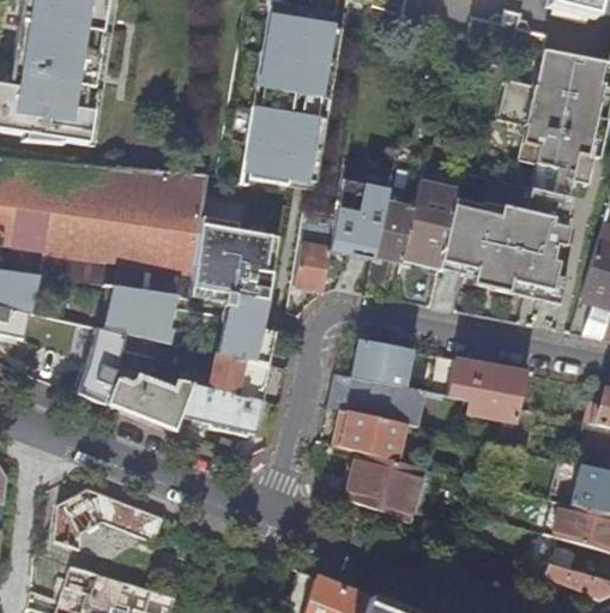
[(6,0),(0,41),(0,82),(12,0),(6,0)]
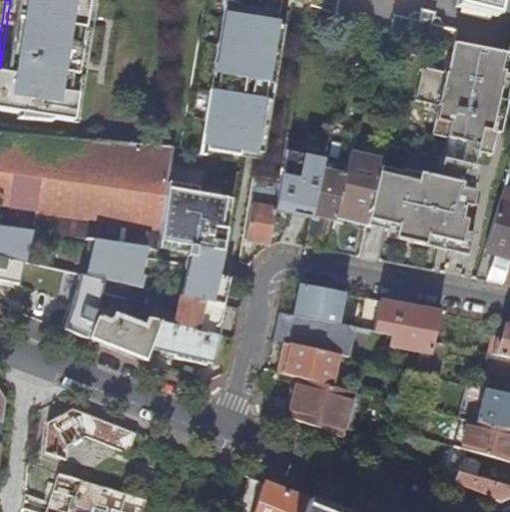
[(0,112),(81,123),(97,0),(10,0),(0,68),(0,112)]
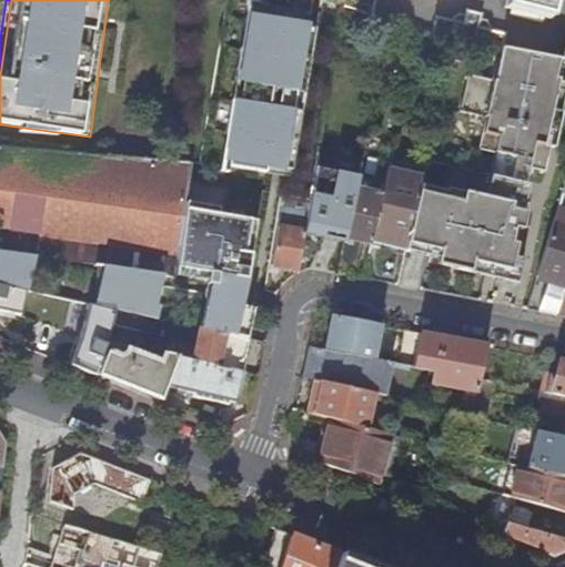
[(248,0),(234,78),(241,79),(236,108),(232,133),(228,162),(264,169),(265,162),(290,165),(298,119),(290,118),(295,89),(303,90),(314,27),(306,26),(311,0),(248,0)]
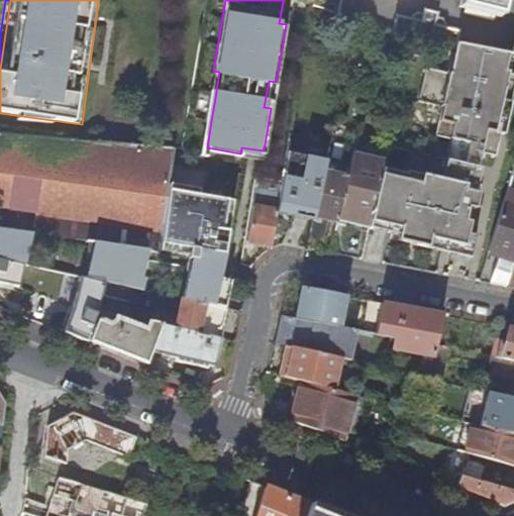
[(283,0),(279,23),(286,24),(289,0),(283,0)]
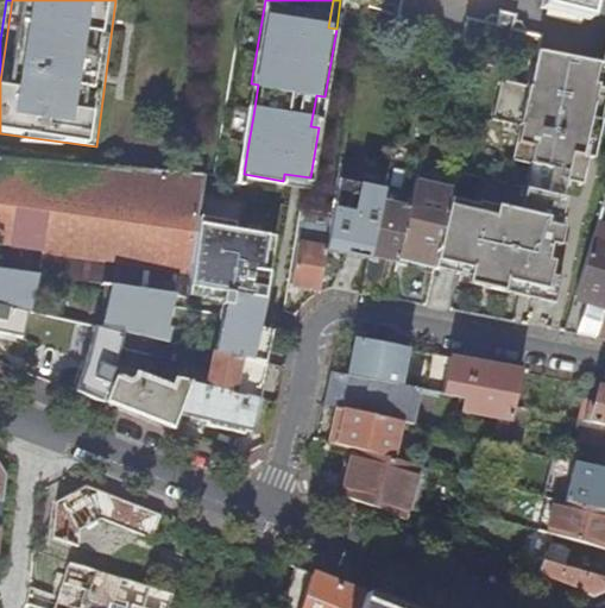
[(371,0),(371,1),(370,8),(401,17),(404,0),(371,0)]
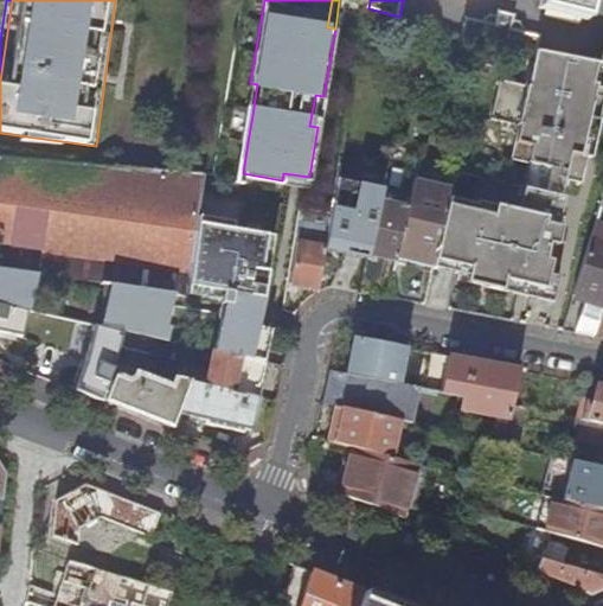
[(544,0),(543,6),(549,8),(583,16),(590,18),(594,0),(544,0)]
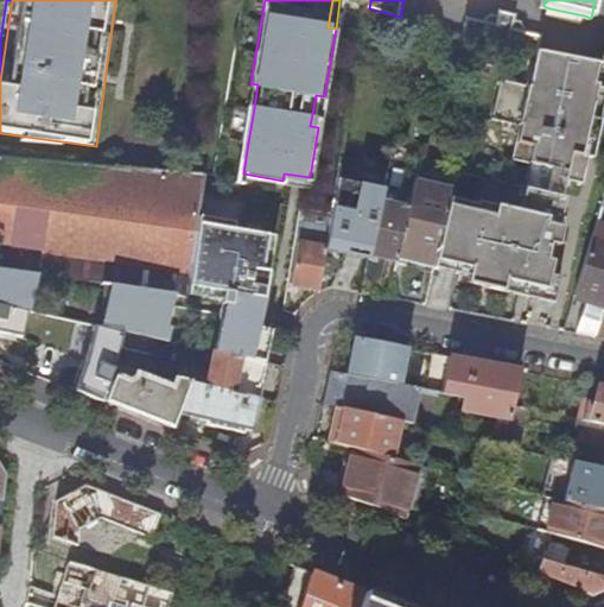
[(550,8),(548,13),(583,21),(584,16),(550,8)]
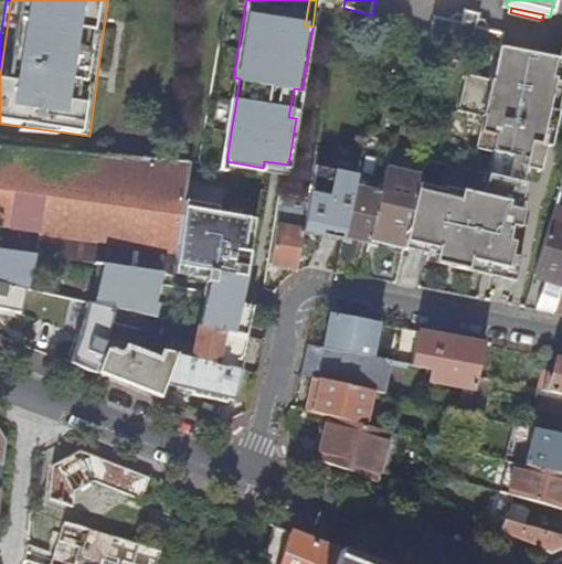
[(435,16),(433,32),(455,36),(489,43),(502,46),(504,46),(506,31),(490,28),(491,24),(486,19),(480,18),(481,12),(466,9),(465,14),(460,13),(454,17),(453,19),(435,16)]
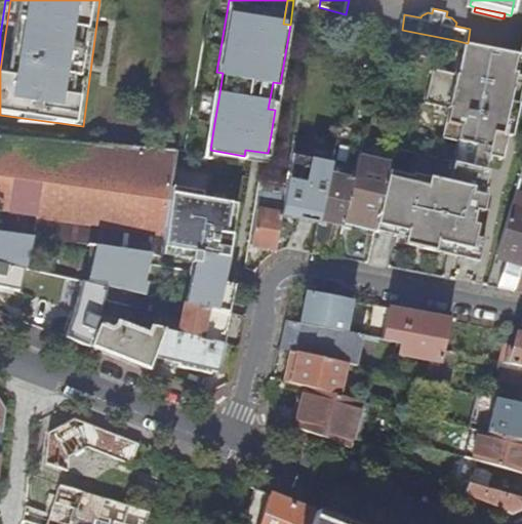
[(391,170),(376,231),(391,234),(407,238),(406,244),(420,247),(437,251),(439,241),(474,250),(479,228),(487,230),(492,210),(486,208),(489,196),(486,195),(495,155),(507,158),(512,135),(514,136),(521,103),(521,74),(519,74),(521,64),(521,54),(485,46),(468,43),(467,43),(459,74),(434,69),(427,102),(451,108),(444,135),(459,139),(450,182),(414,173),(413,175),(391,170)]
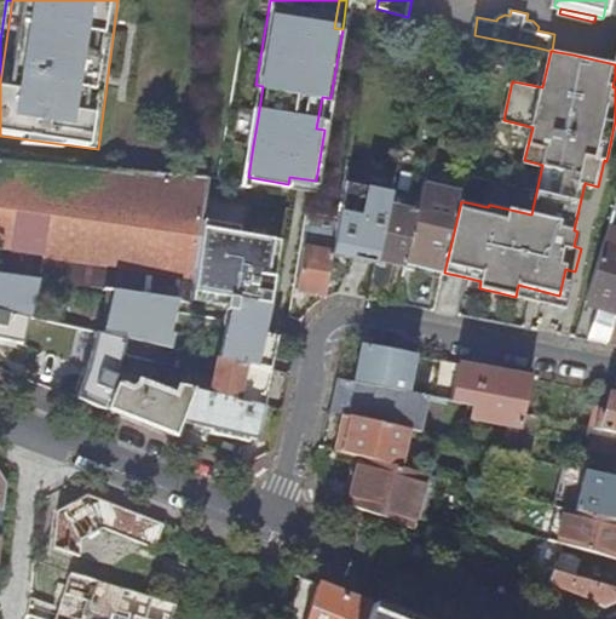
[(263,86),(255,85),(249,116),(258,118),(263,86)]
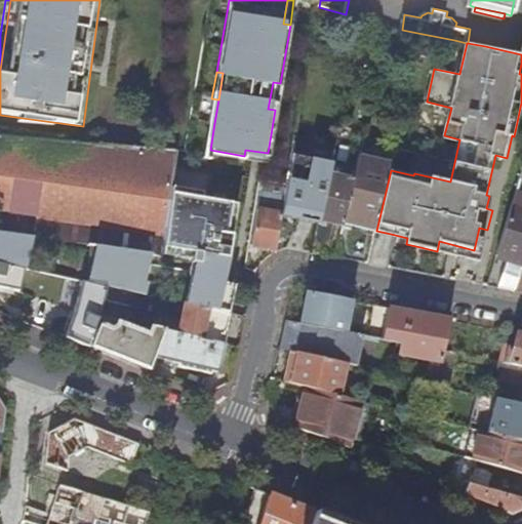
[(280,83),(273,82),(268,109),(275,110),(280,83)]
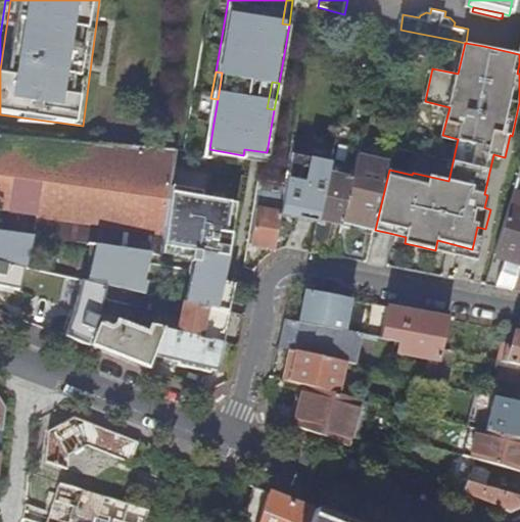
[(214,123),(206,122),(202,148),(209,149),(214,123)]
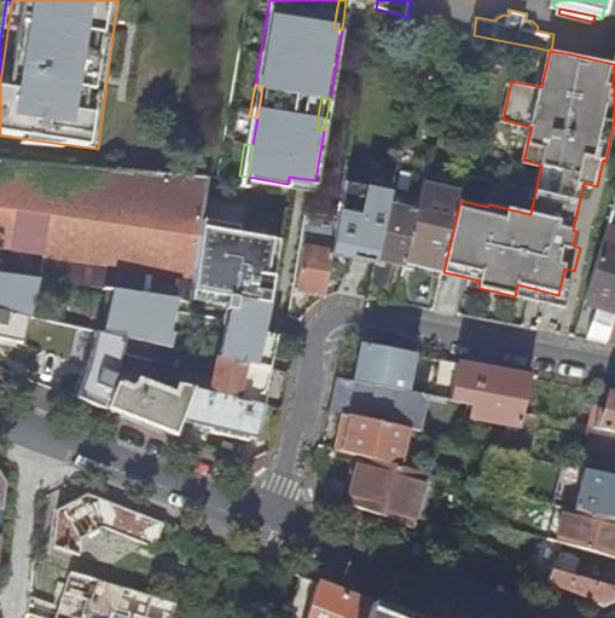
[(0,252),(82,264),(123,270),(196,279),(206,217),(207,208),(212,177),(0,162),(0,252)]
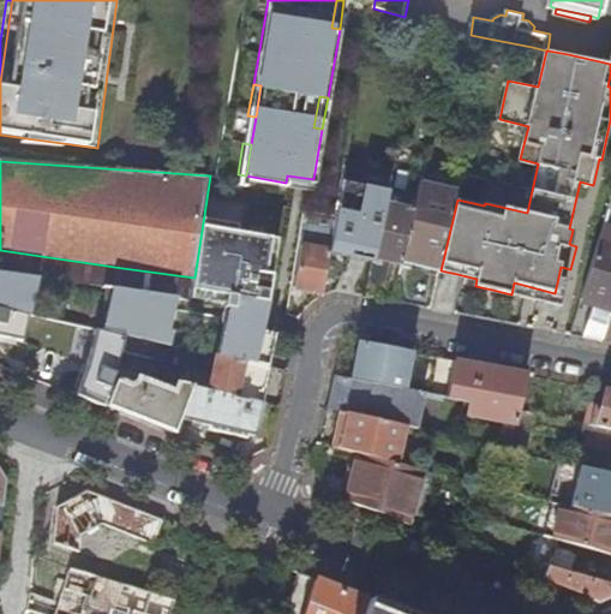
[(311,188),(313,179),(287,176),(286,183),(285,184),(311,188)]
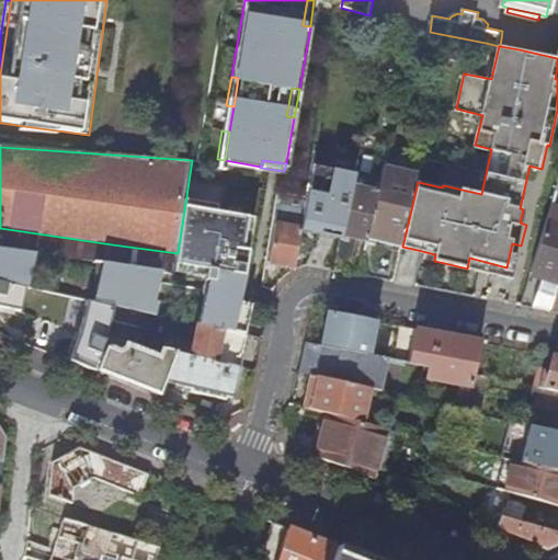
[(419,175),(385,168),(385,169),(382,182),(368,239),(386,243),(402,248),(402,247),(418,182),(419,175)]
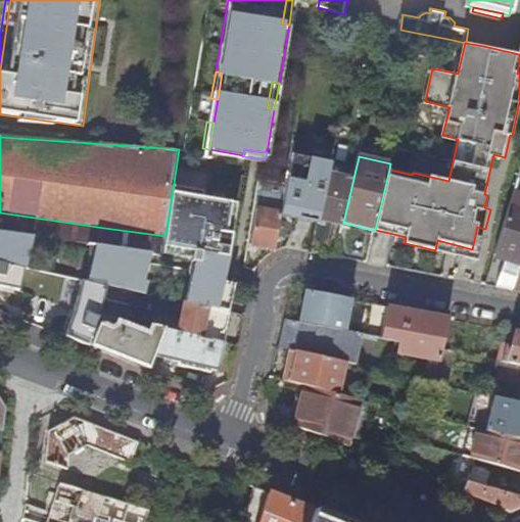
[(331,220),(343,223),(356,170),(341,165),(339,176),(330,174),(329,179),(321,218),(331,220)]
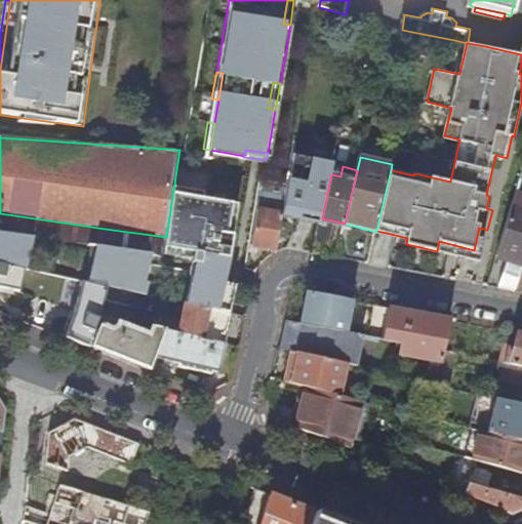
[(330,179),(291,170),(289,184),(284,214),(321,223),(322,218),(330,179)]
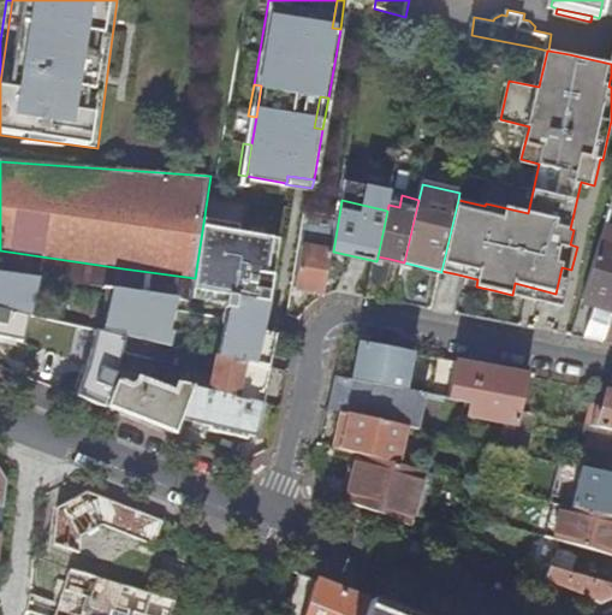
[(308,212),(296,288),(312,290),(326,293),(333,252),(339,216),(308,212)]
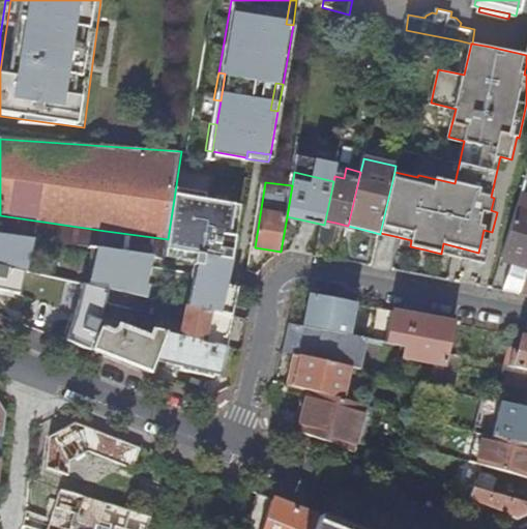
[(213,192),(176,185),(168,239),(167,250),(195,254),(194,264),(196,264),(188,306),(232,317),(235,300),(237,288),(225,286),(217,285),(221,268),(228,269),(231,270),(243,197),(213,192)]
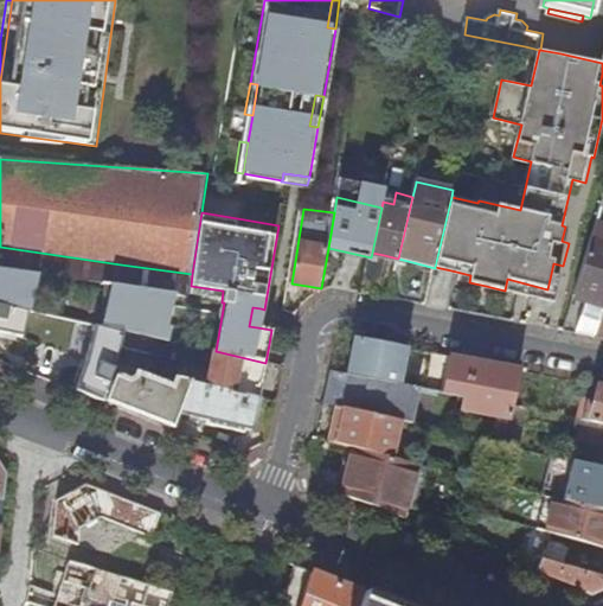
[(602,237),(594,236),(565,329),(581,333),(596,338),(602,317),(602,237)]
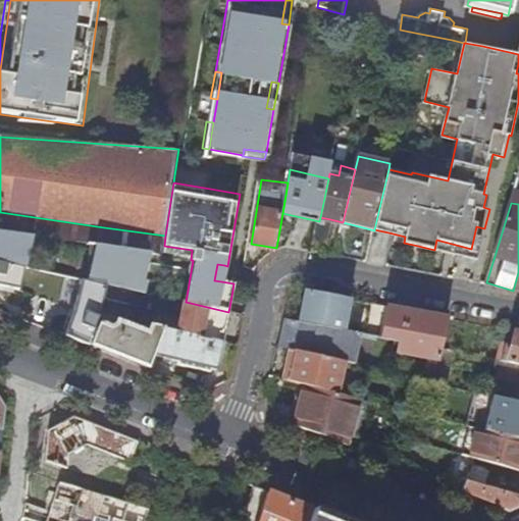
[(66,240),(67,232),(69,222),(0,212),(0,229),(32,235),(66,240)]
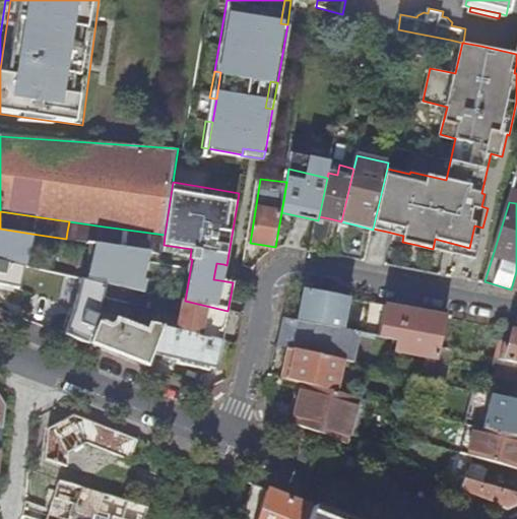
[(80,235),(79,241),(86,242),(94,244),(101,244),(104,226),(69,221),(67,232),(80,235)]
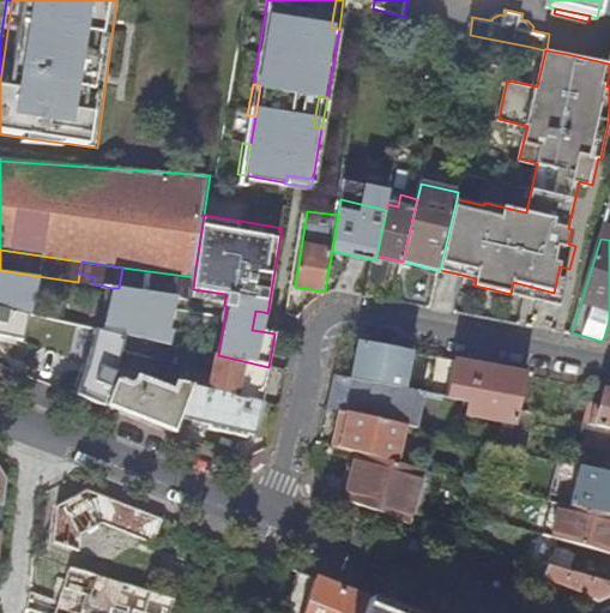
[(391,264),(374,262),(368,294),(386,298),(391,264)]
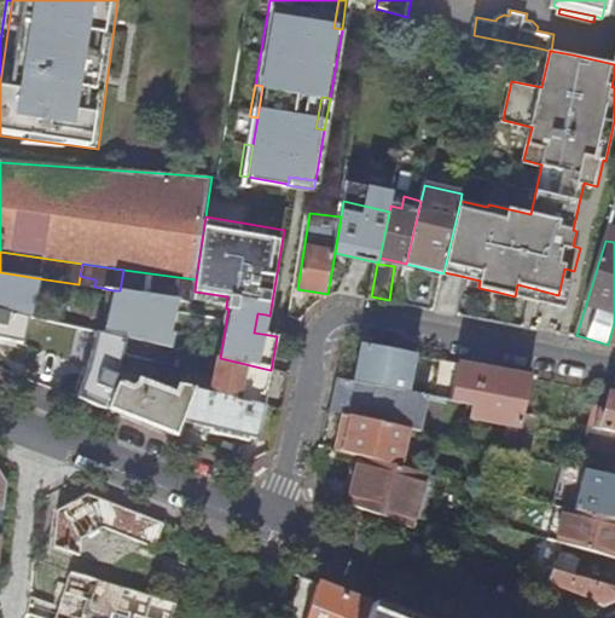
[(517,284),(515,296),(543,302),(566,309),(574,271),(564,269),(558,295),(517,284)]
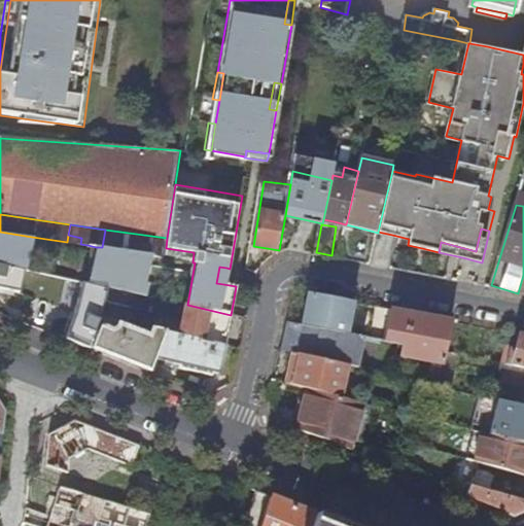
[(105,230),(102,247),(143,253),(151,255),(164,257),(166,248),(167,238),(105,230)]
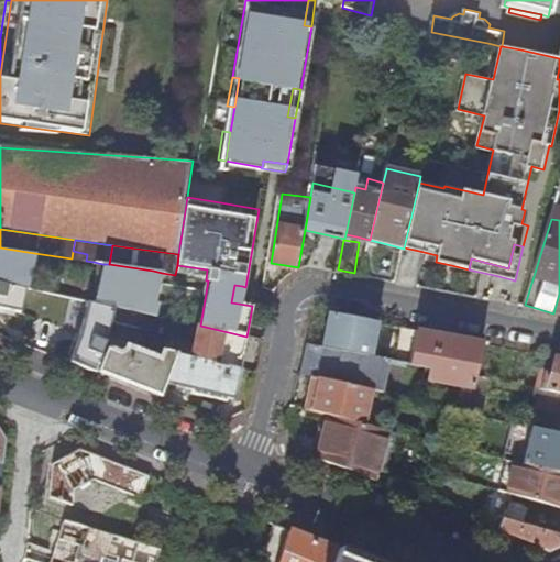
[(34,253),(0,248),(0,282),(29,288),(34,253)]
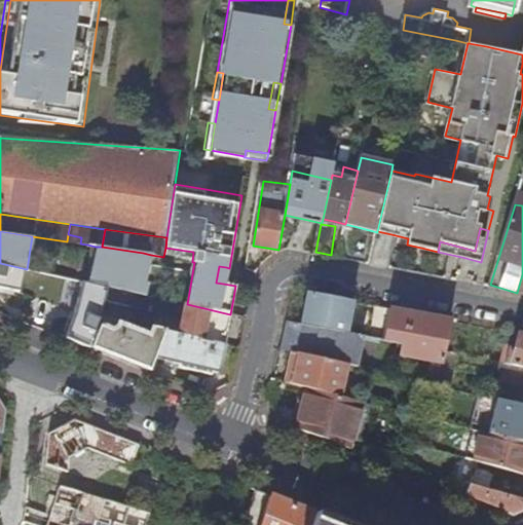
[(81,237),(68,234),(67,241),(80,244),(81,237)]
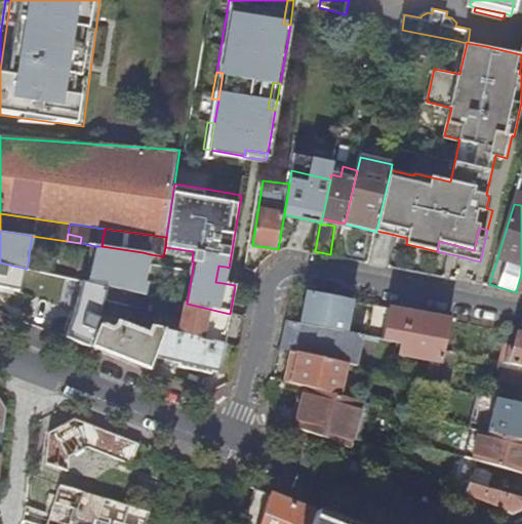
[(95,246),(87,244),(87,263),(93,263),(95,246)]
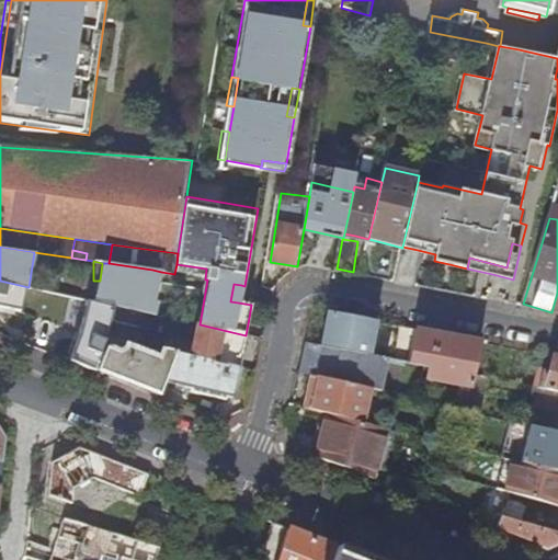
[(109,263),(102,263),(100,281),(97,303),(117,307),(150,315),(157,316),(159,301),(147,299),(152,270),(109,263)]
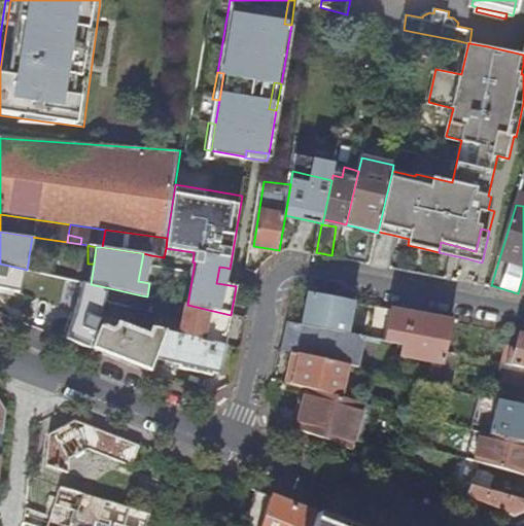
[(149,283),(151,255),(143,253),(138,281),(149,283)]
